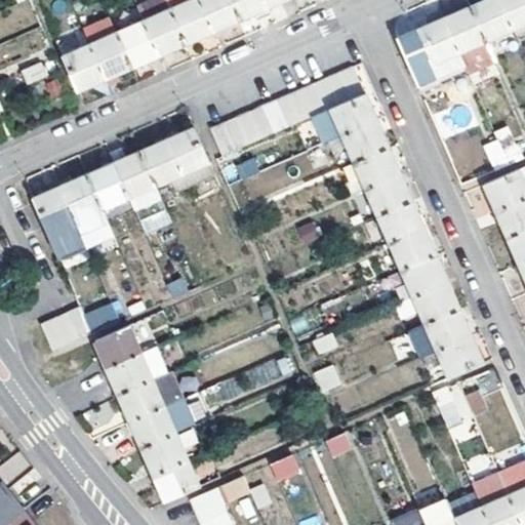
[(151,0),(135,7),(142,21),(157,55),(164,52),(184,43),(168,9),(164,0),(151,0)]
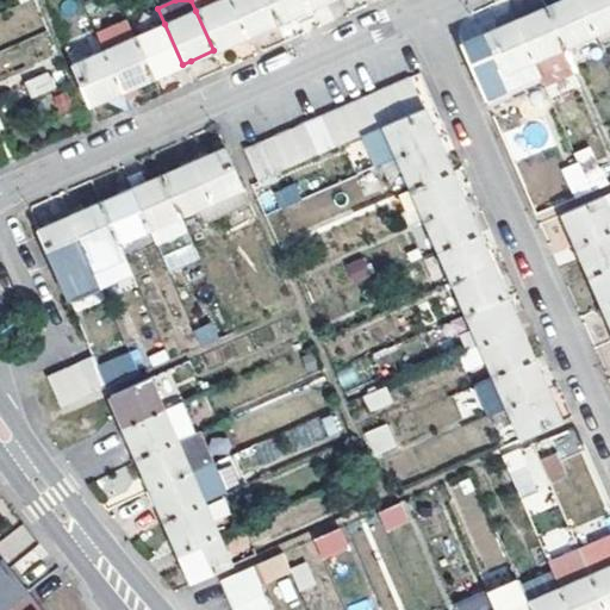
[(219,0),(191,0),(195,11),(219,0)]
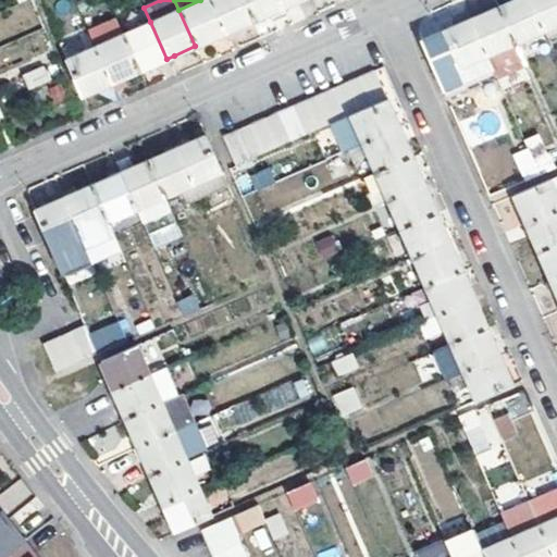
[(200,0),(178,10),(195,46),(219,35),(224,33),(210,0),(200,0)]
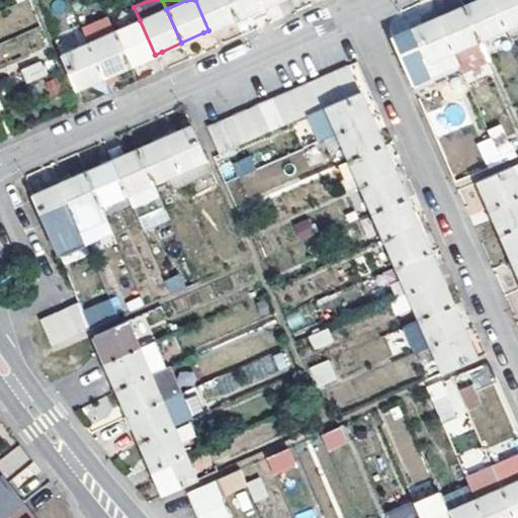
[(226,0),(195,0),(208,30),(214,28),(235,19),(226,0)]
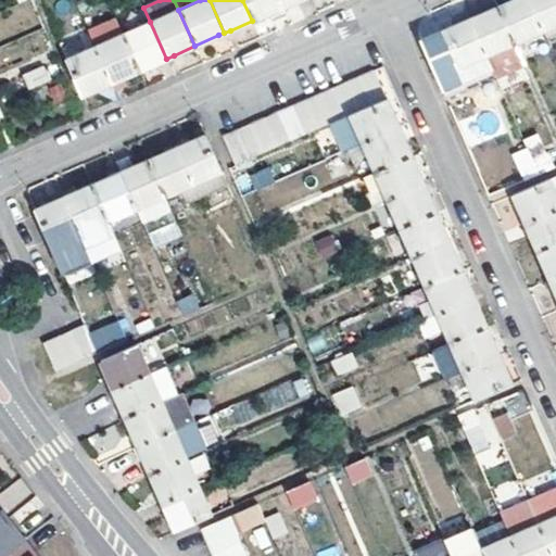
[(242,0),(252,21),(281,8),(277,0),(242,0)]
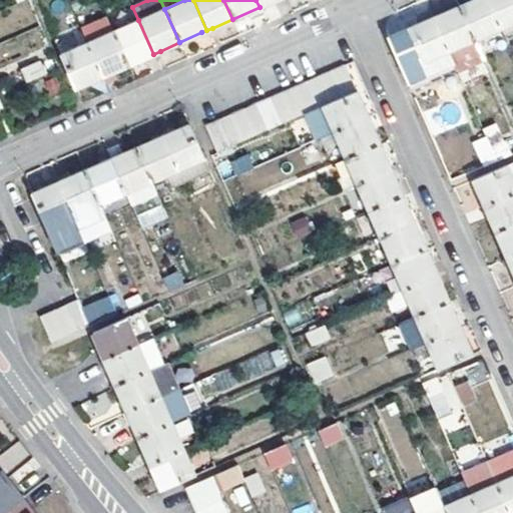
[(488,0),(470,0),(460,5),(475,38),(501,27),(488,0)]
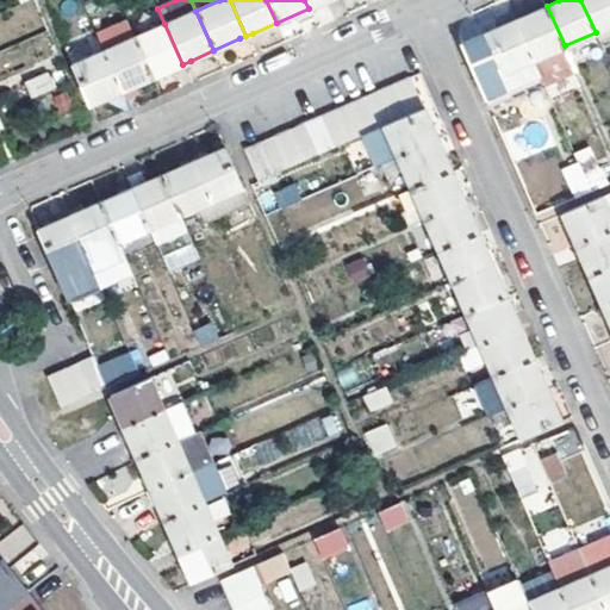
[(609,0),(580,0),(596,32),(609,25),(609,0)]
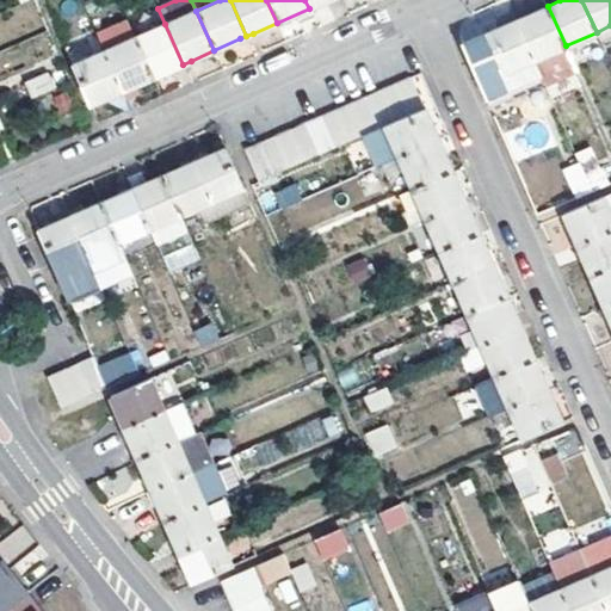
[(517,19),(544,82),(575,69),(566,45),(548,6),(547,1),(529,10),(530,13),(517,19)]
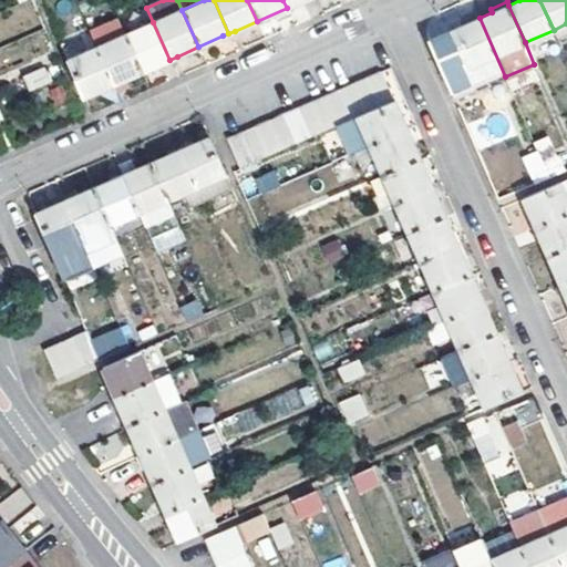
[(480,18),(450,31),(476,89),(505,76),(480,18)]
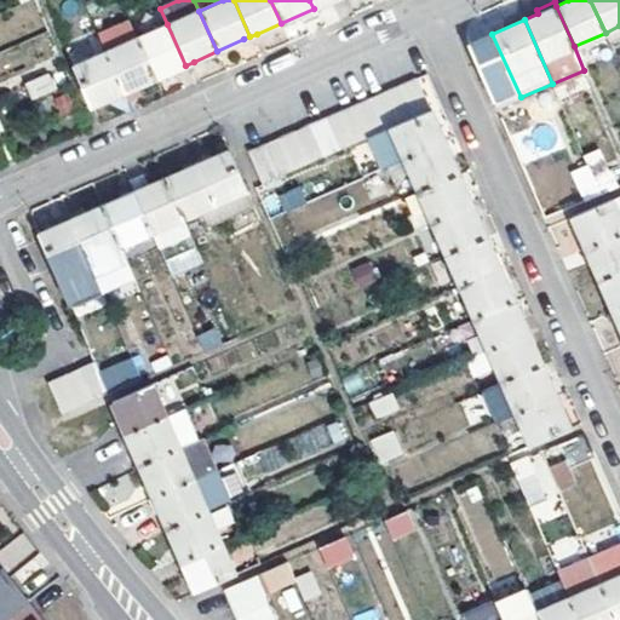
[(103,52),(121,92),(154,79),(136,39),(127,22),(96,35),(103,52)]
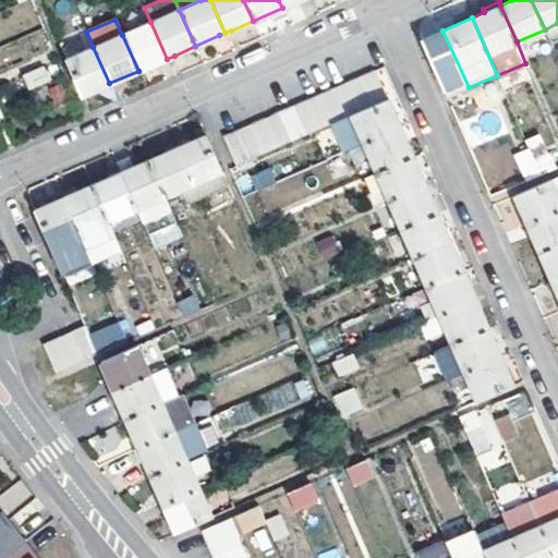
[(122,35),(138,71),(161,61),(167,59),(150,22),(122,35)]
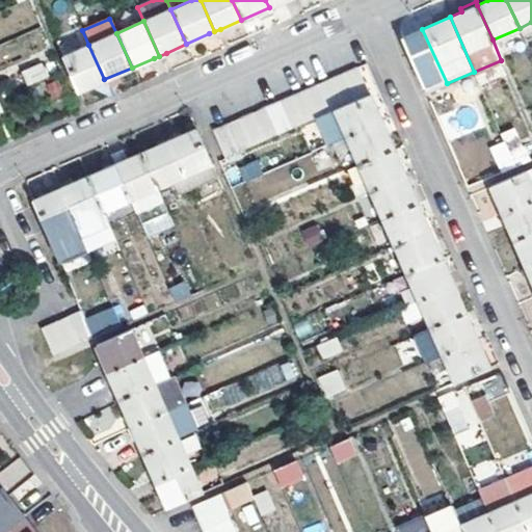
[(422,29),(403,37),(426,92),(447,83),(422,29)]
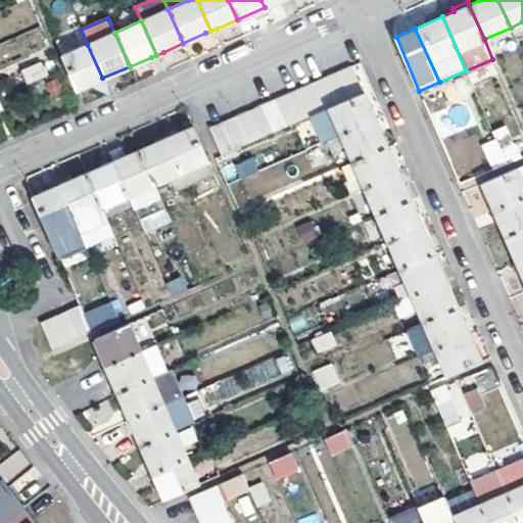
[(102,78),(87,44),(60,55),(76,90),(102,78)]
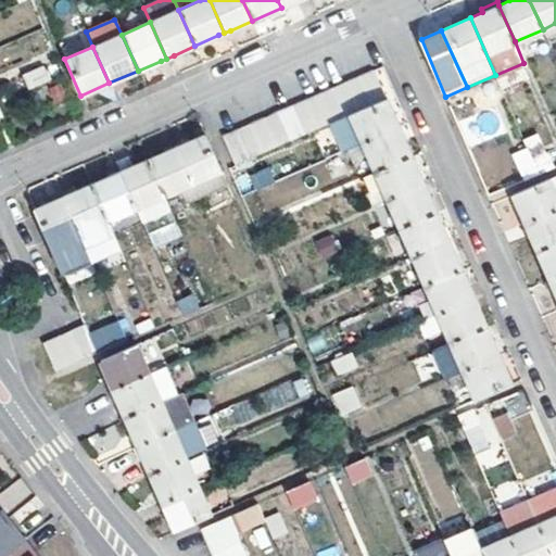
[(30,89),(48,81),(41,66),(24,75),(30,89)]
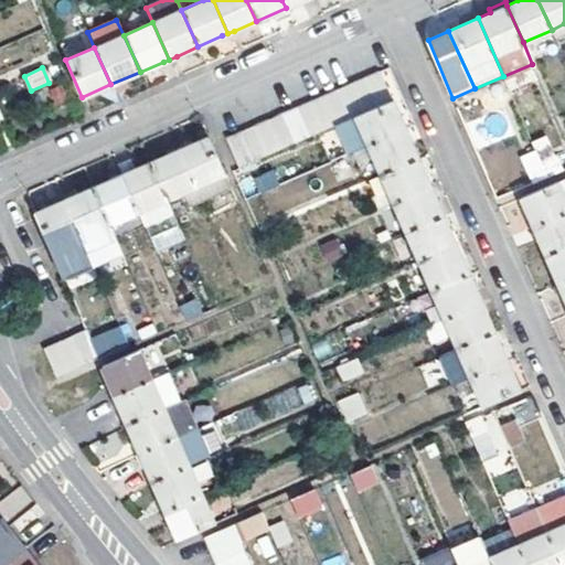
[(379,70),(365,76),(379,106),(392,99),(379,70)]
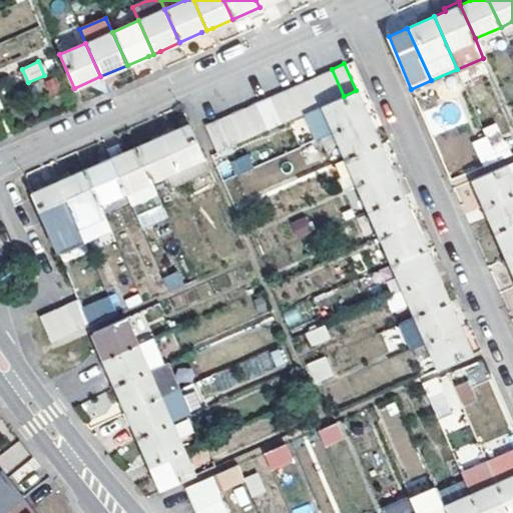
[(332,69),(319,75),(331,101),(344,96),(332,69)]
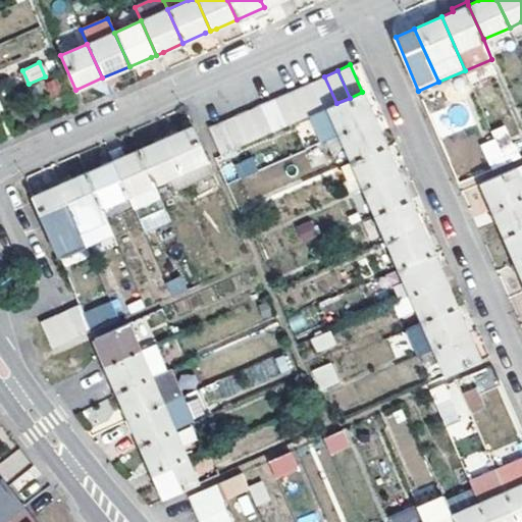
[(324,76),(312,82),(324,109),(328,107),(336,103),(324,76)]
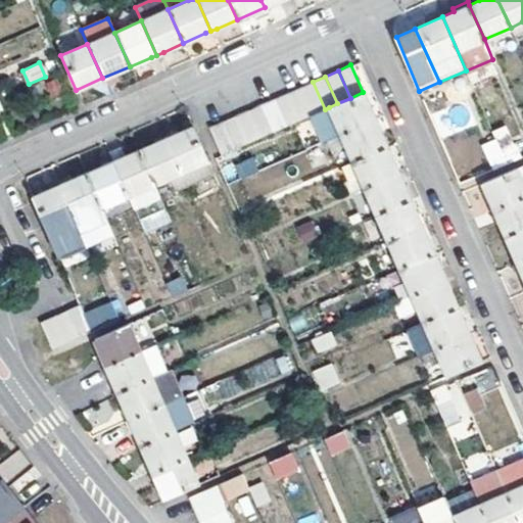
[(313,82),(299,88),(312,114),(325,109),(313,82)]
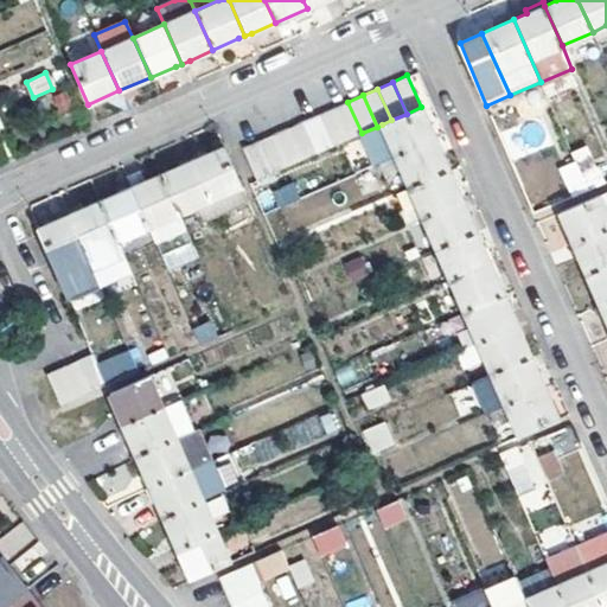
[(347,102),(333,108),(347,140),(362,133),(347,102)]
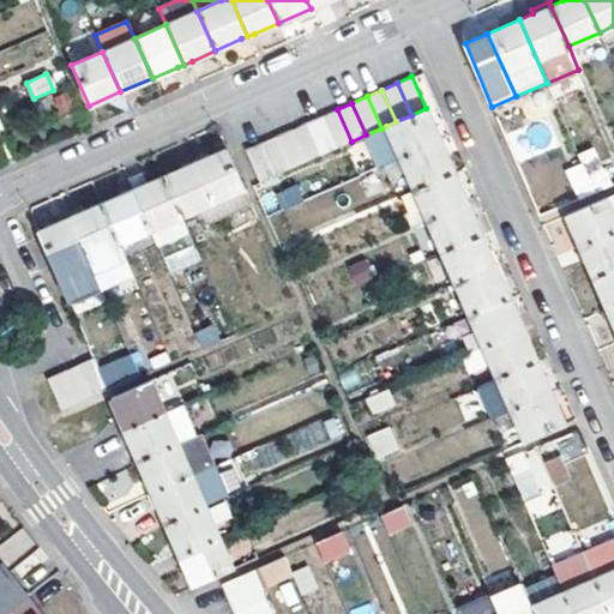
[(426,108),(411,115),(396,121),(386,126),(401,156),(440,139),(426,108)]
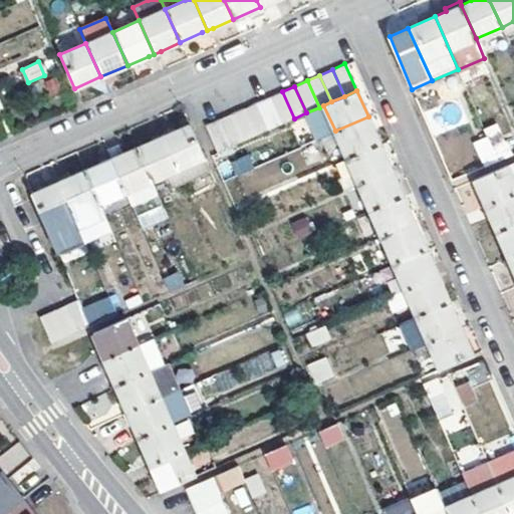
[(282,91),(269,97),(281,123),(294,118),(282,91)]
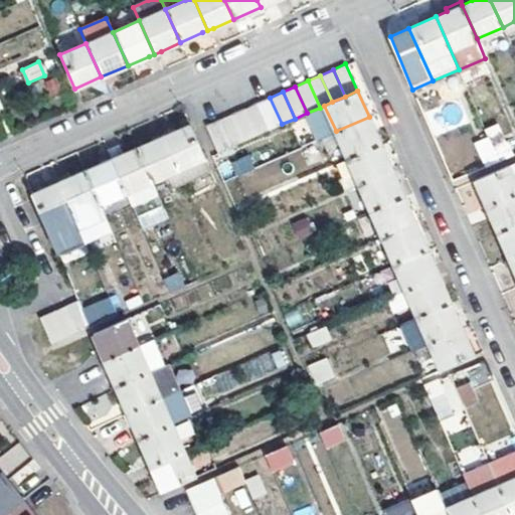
[(270,98),(258,104),(270,130),(282,124),(270,98)]
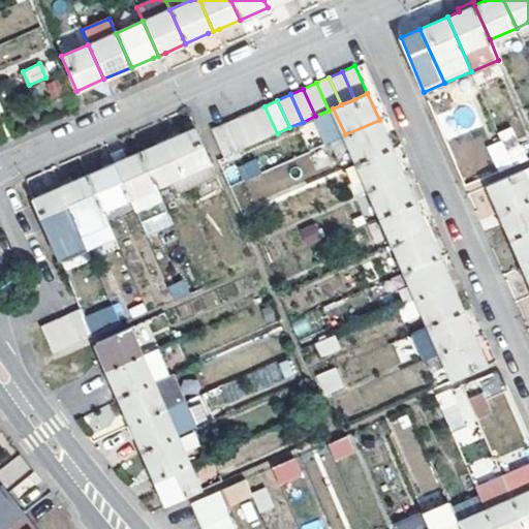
[(265,106),(252,112),(263,139),(277,133),(265,106)]
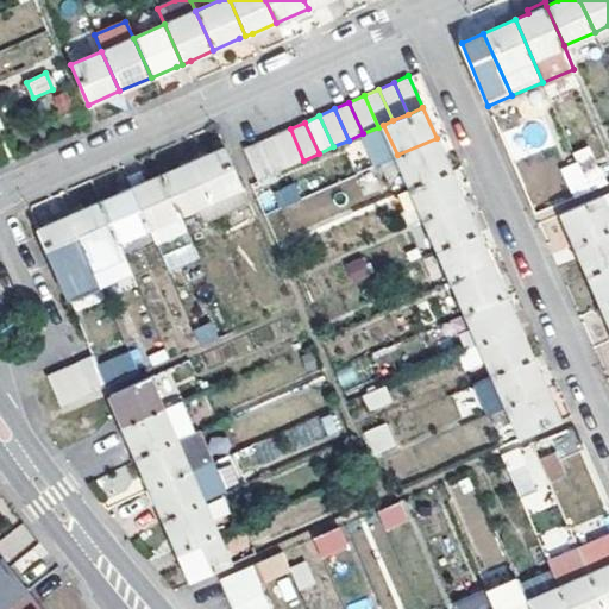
[(290,129),(275,136),(288,167),(303,161),(290,129)]
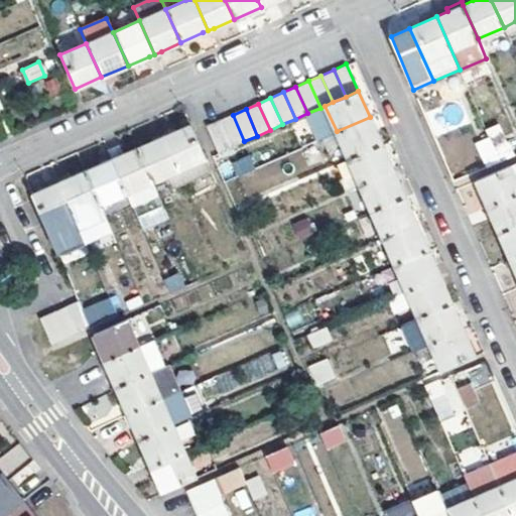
[(233,115),(221,121),(232,147),(244,141),(233,115)]
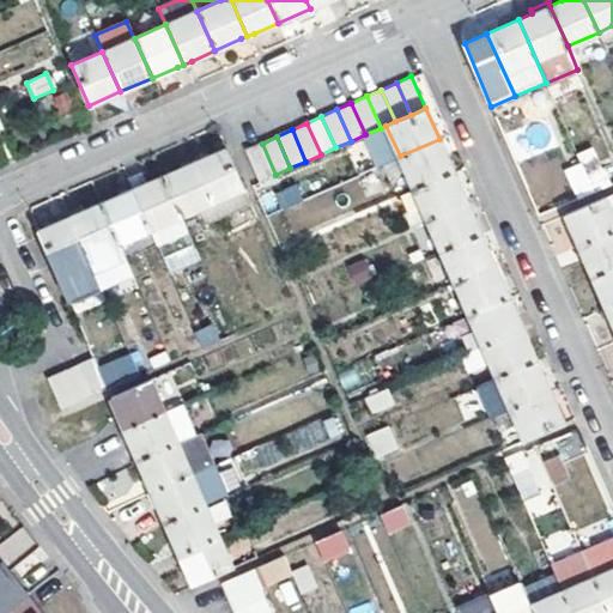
[(439,139),(400,156),(384,163),(390,176),(405,170),(413,188),(453,170),(442,146),(439,139)]
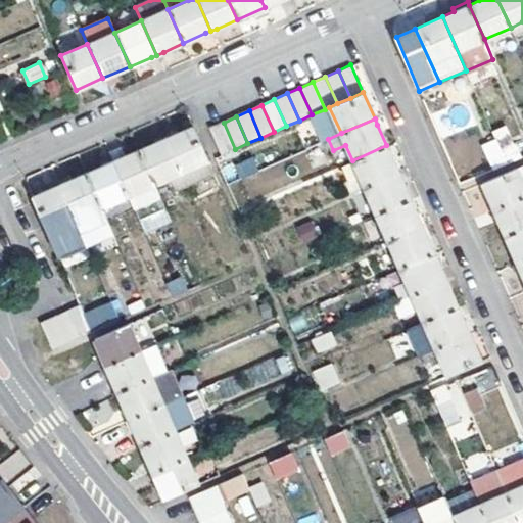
[(224,123),(210,129),(222,154),(235,149),(224,123)]
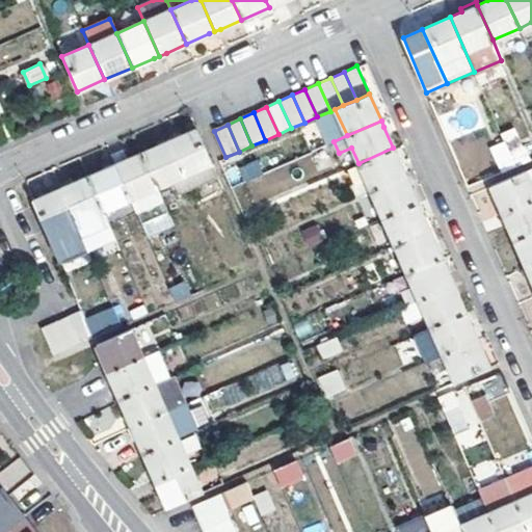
[(196,128),(170,140),(190,186),(217,175),(196,128)]
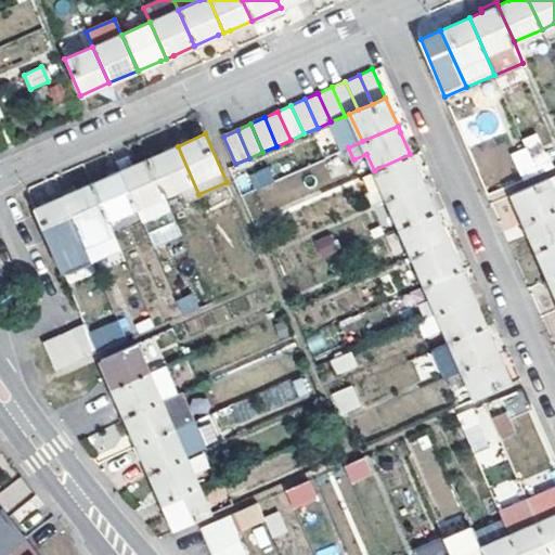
[(539,138),(525,143),(531,159),(545,152),(539,138)]
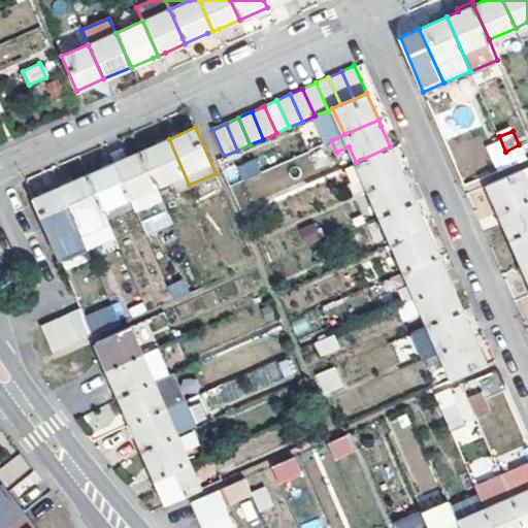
[(141,151),(157,186),(171,178),(176,190),(189,185),(169,139),(163,141),(141,151)]
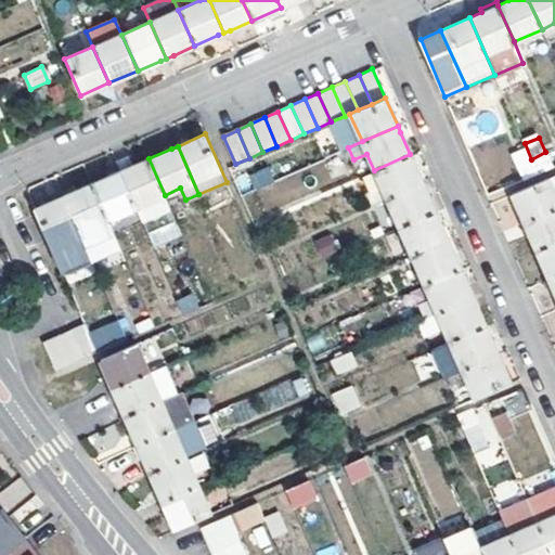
[(410,154),(374,170),(382,188),(368,194),(373,205),(387,198),(423,182),(416,168),(410,154)]
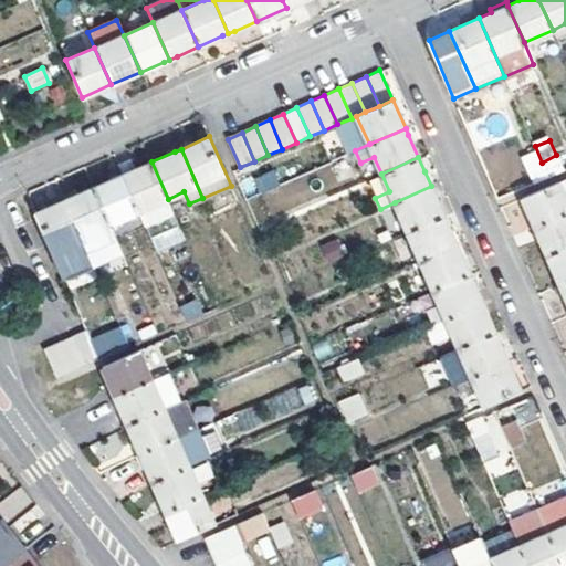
[(152,161),(122,175),(138,211),(149,237),(179,223),(168,199),(152,161)]
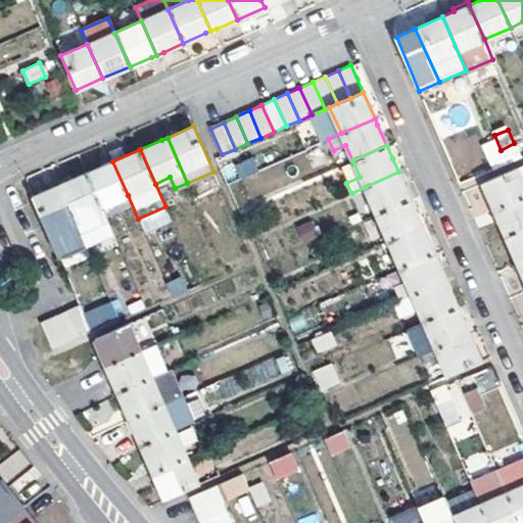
[(242,177),(259,170),(253,156),(237,163),(242,177)]
